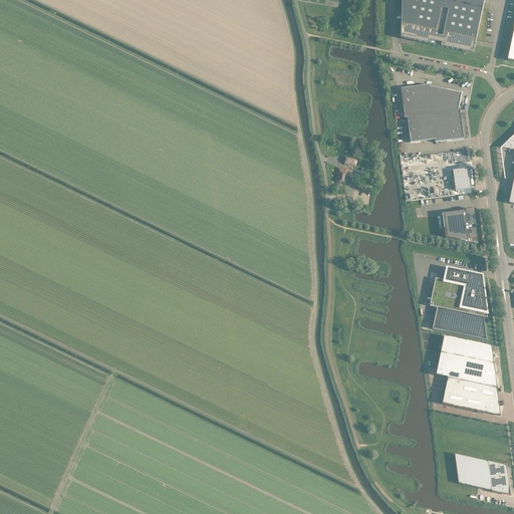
[(402,0),(401,37),(474,52),(476,40),(484,0),(402,0)]
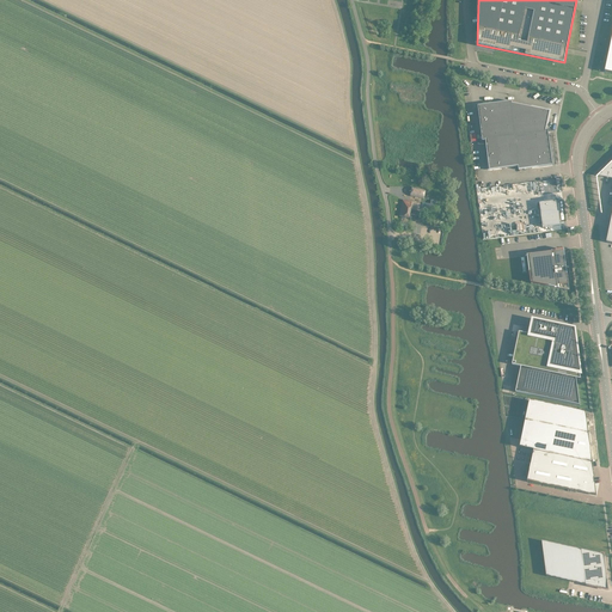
[(478,106),(483,140),(485,140),(490,170),(519,165),(519,169),(551,165),(548,130),(545,132),(549,111),(512,104),(510,102),(478,106)]
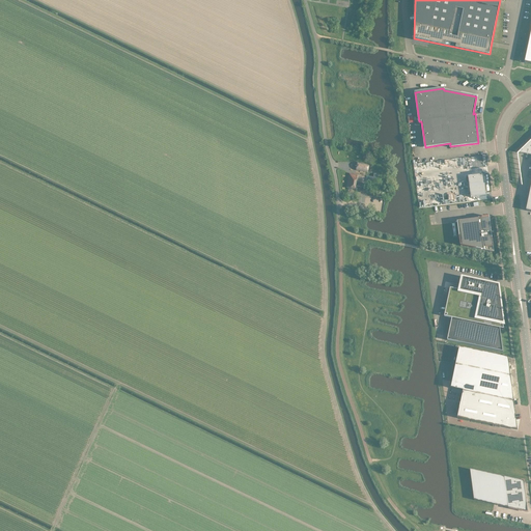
[(530,140),(524,147),(519,152),(526,155),(530,155),(530,185),(526,211),(530,211),(530,140)]
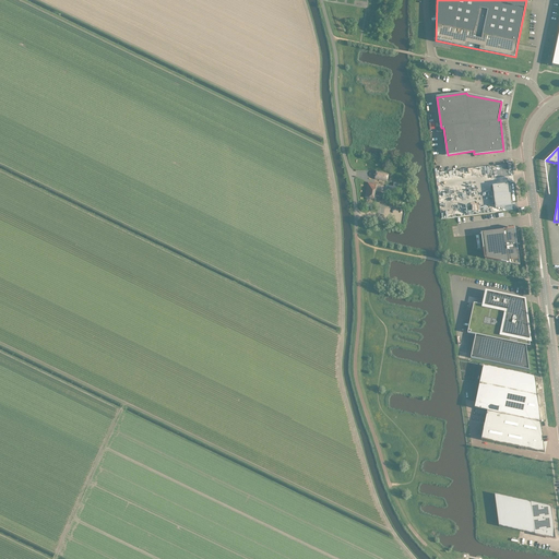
[(377,170),(375,178),(387,181),(389,174),(377,170)]
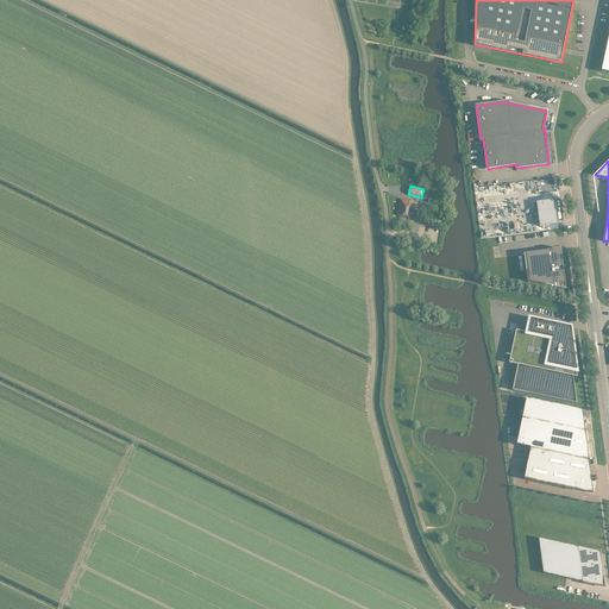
[(401,199),(397,215),(408,217),(410,200),(401,199)]
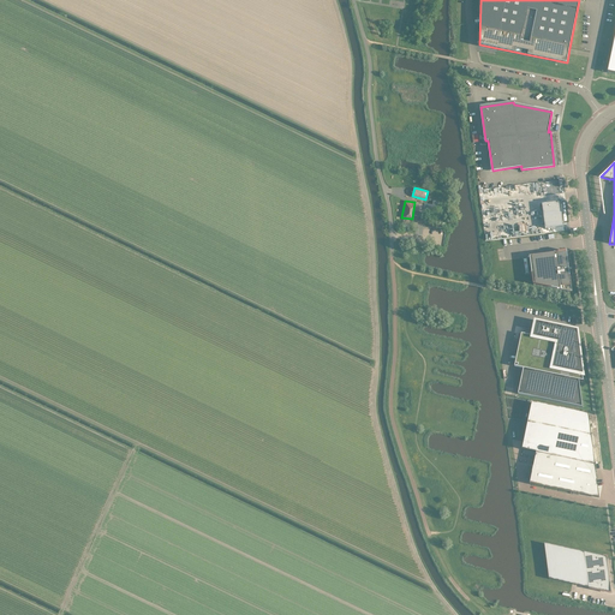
[(547,203),(542,204),(545,228),(563,226),(561,213),(562,213),(560,202),(547,203)]
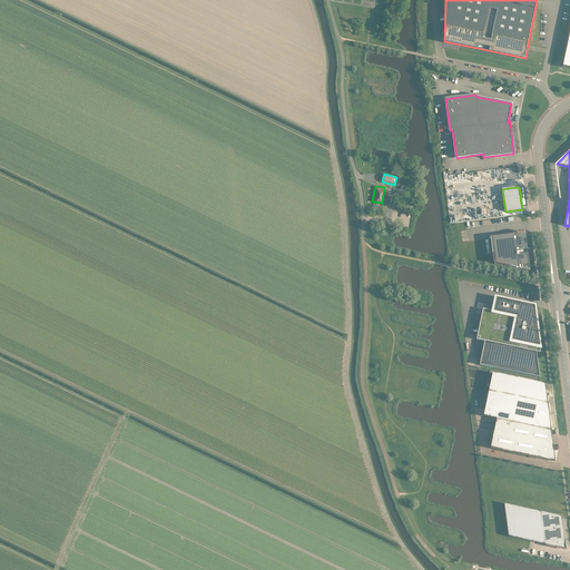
[(522,234),(491,237),(492,252),(497,264),(523,269),(530,268),(529,261),(528,261),(526,256),(528,255),(527,247),(522,234)]
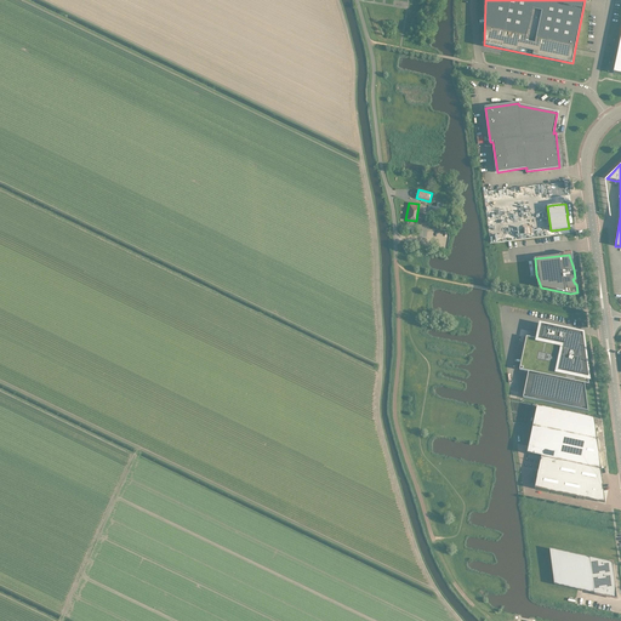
[(528,374),(523,398),(588,411),(585,385),(585,383),(588,385),(584,342),(581,341),(580,335),(573,332),(554,329),(554,330),(553,335),(552,342),(539,340),(527,336),(527,337),(519,370),(529,371),(528,374)]
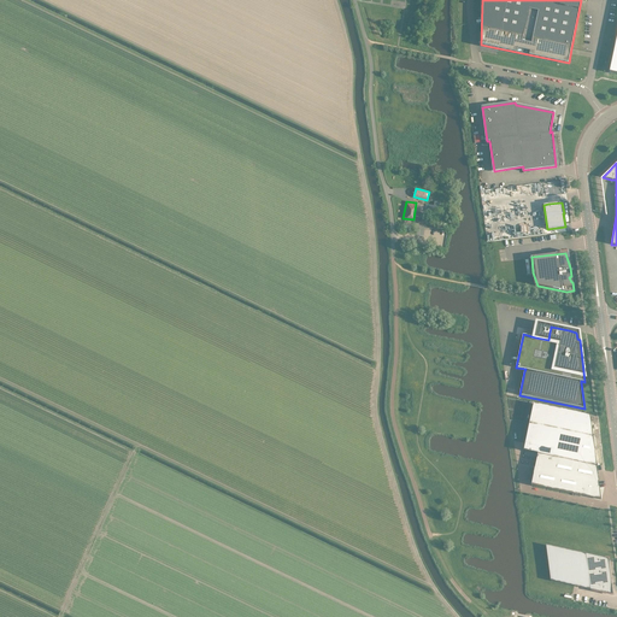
[(534,404),(523,451),(538,453),(536,459),(535,464),(535,468),(534,474),(532,486),(581,495),(601,500),(601,499),(599,487),(600,487),(599,482),(597,466),(591,416),(534,404)]
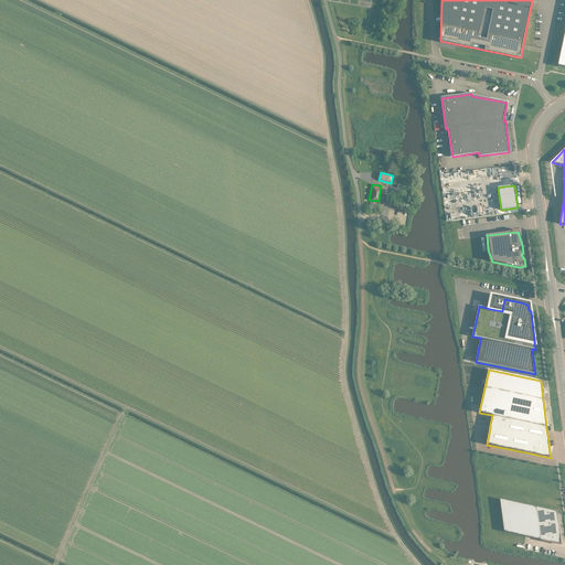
[(557,512),(500,499),(504,532),(525,536),(562,544),(557,512)]
